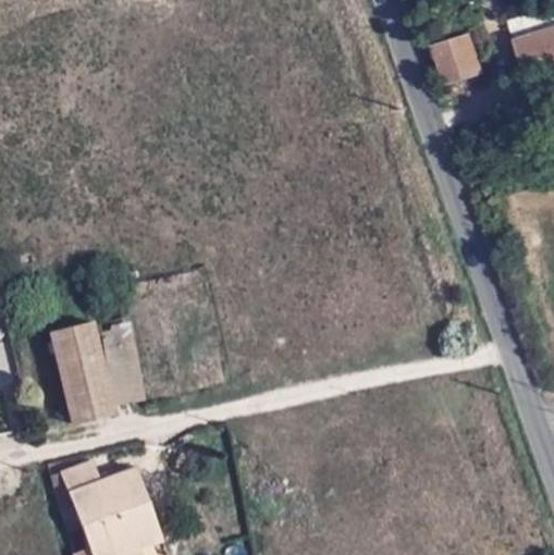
[(553,21),(517,34),(534,90),(553,84),(553,21)]
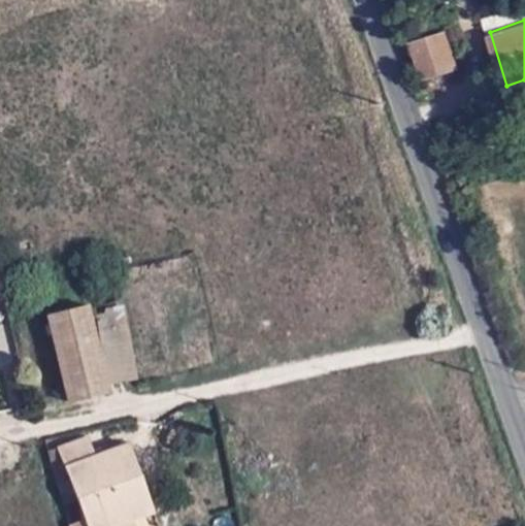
[(451,30),(411,43),(424,84),(464,70),(451,30)]
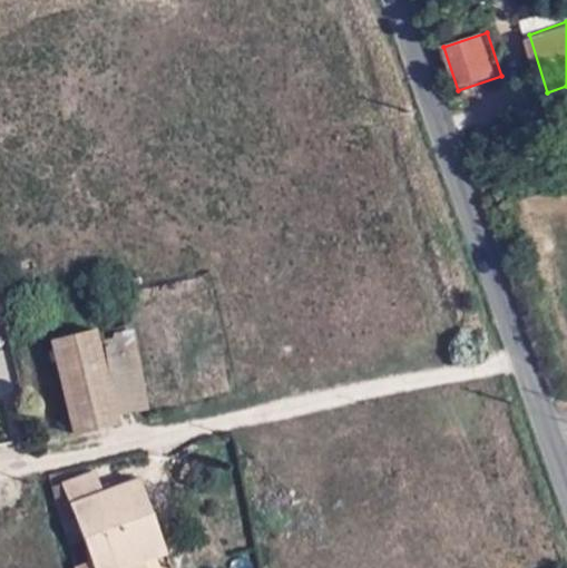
[(132,317),(49,339),(75,434),(155,408),(132,317)]
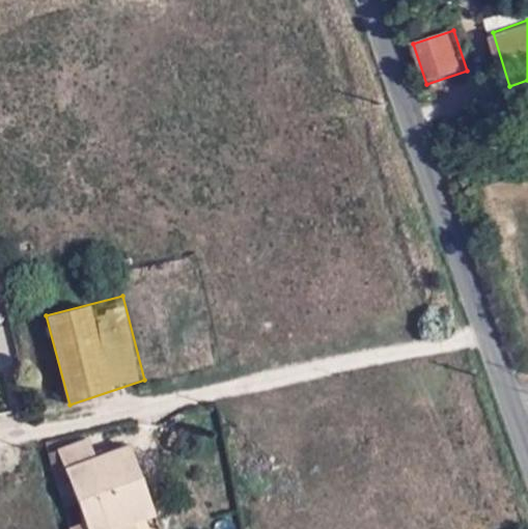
[(10,321),(0,324),(0,362),(21,356),(10,321)]
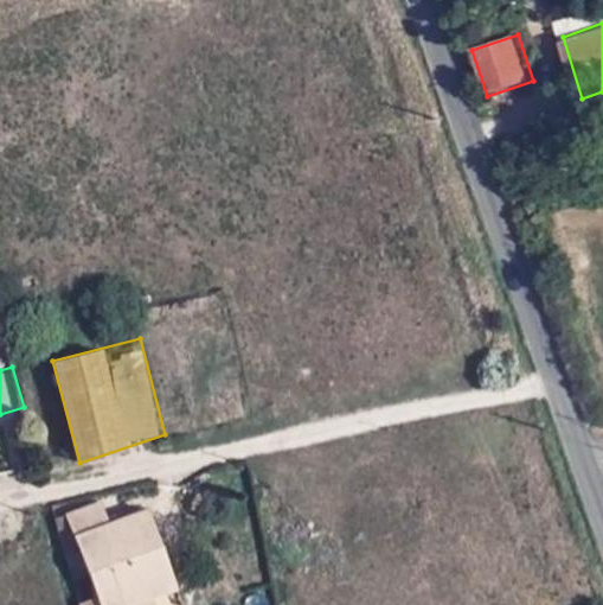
[(103,498),(65,513),(97,594),(79,604),(187,604),(149,508),(111,518),(103,498)]
